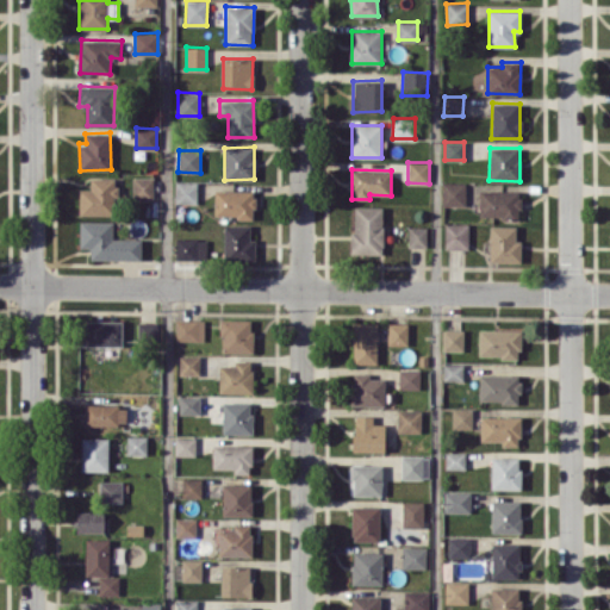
[(153,199),(153,176),(134,176),(134,199),(153,199)]
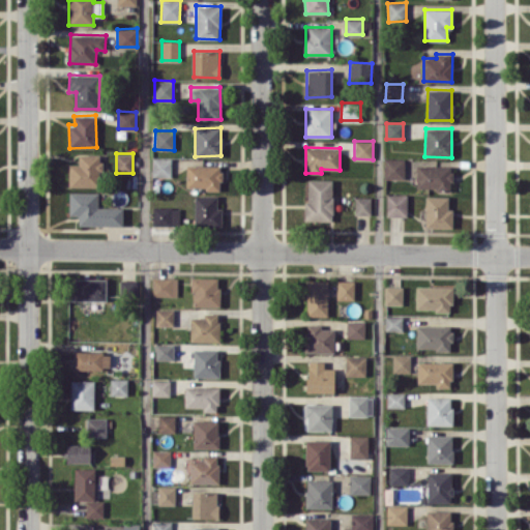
[(99,186),(100,154),(79,154),(79,165),(69,164),(68,185),(99,186)]
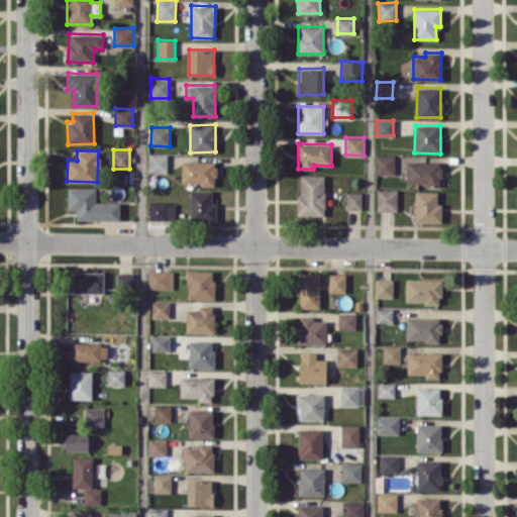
[(148,172),(167,173),(167,154),(148,153),(148,172)]
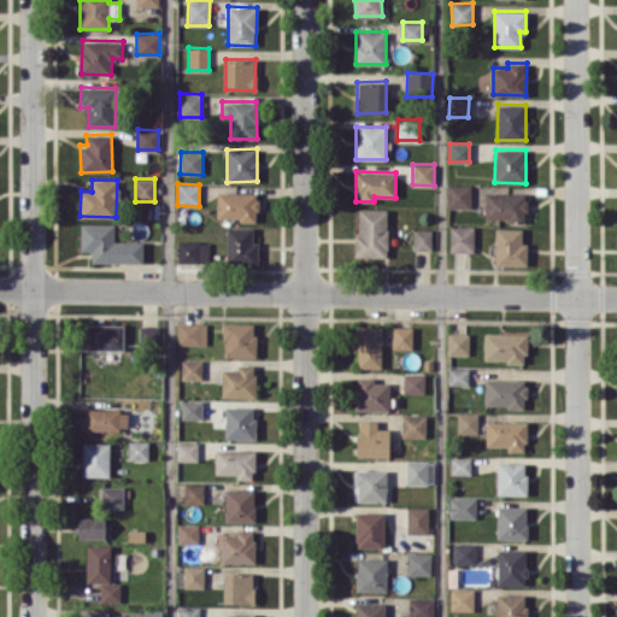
[(471,184),(447,184),(447,209),(470,209),(471,184)]
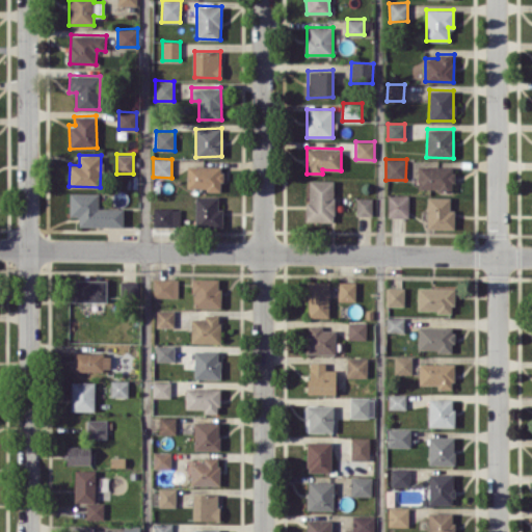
[(186,189),(221,189),(221,166),(187,165),(186,189)]
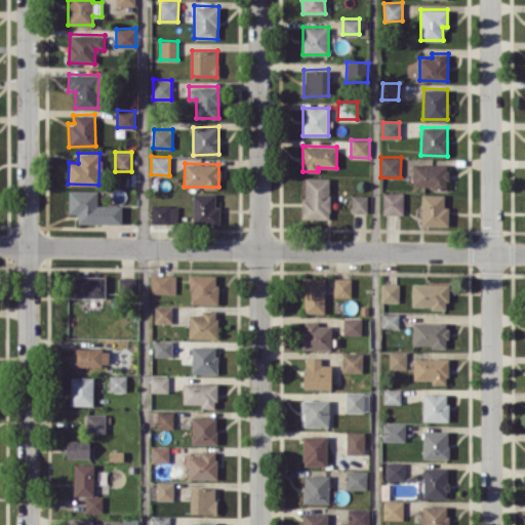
[(412,187),(447,188),(447,164),(412,164),(412,187)]
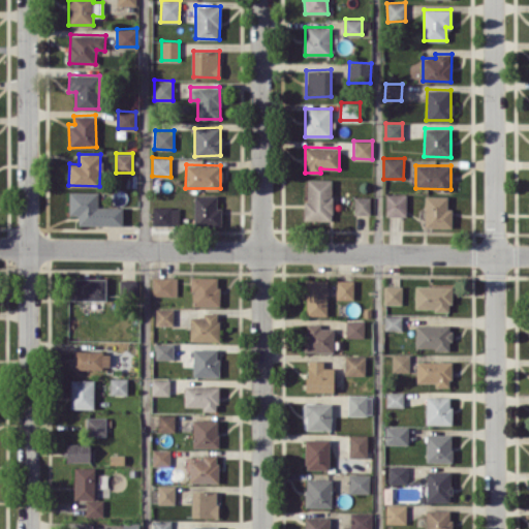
[(332,179),(306,178),(306,220),(331,221),(332,179)]
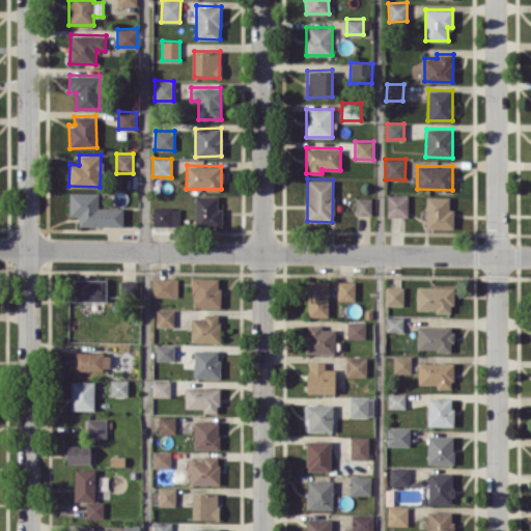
[(99,192),(70,192),(68,215),(79,216),(79,225),(122,226),(123,207),(98,206),(99,192)]
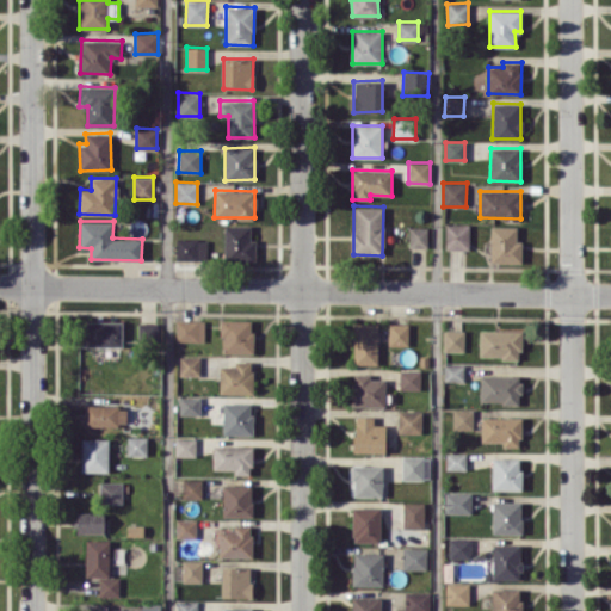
[(469,223),(445,223),(445,248),(469,250),(469,223)]
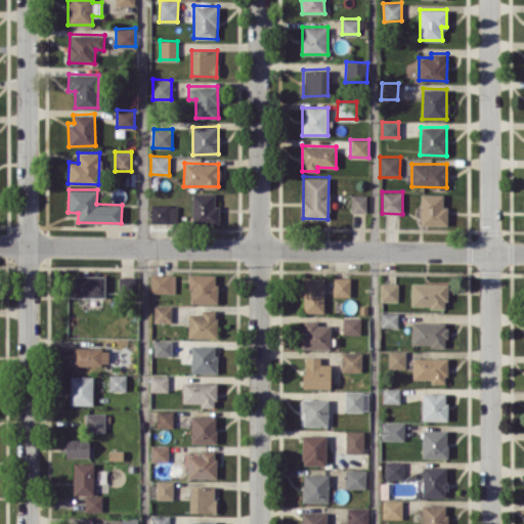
[(219,224),(219,205),(214,205),(215,192),(192,192),(192,223),(219,224)]
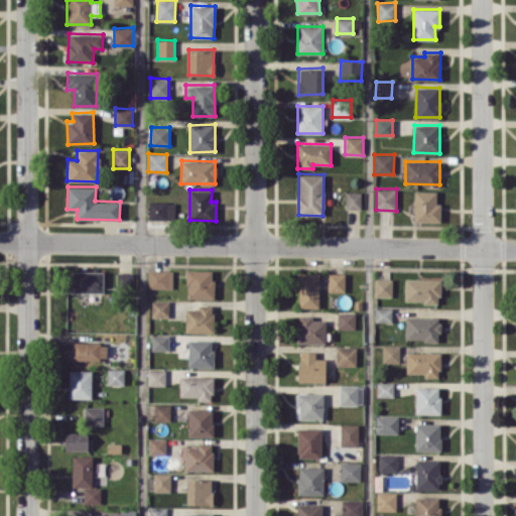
[(436,191),(414,190),(413,221),(440,222),(440,203),(436,203),(436,191)]
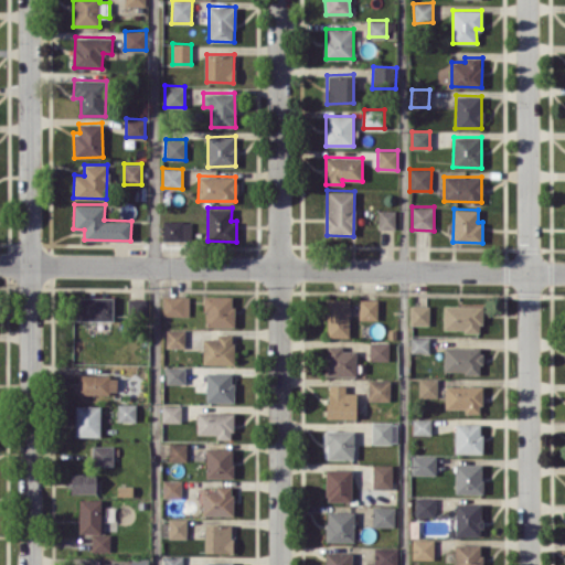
[(395,228),(396,210),(379,210),(377,228),(395,228)]
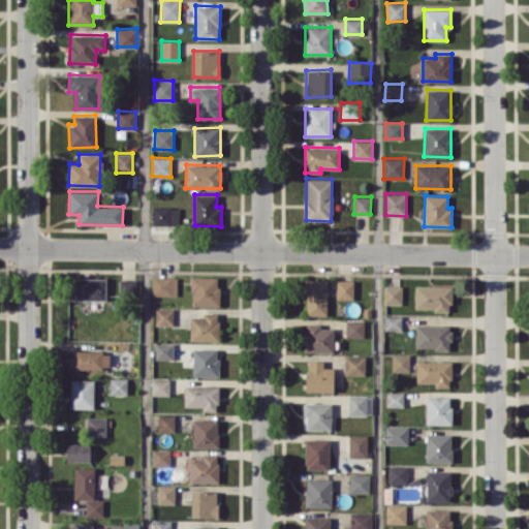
[(153,224),(178,224),(178,207),(153,207),(153,224)]
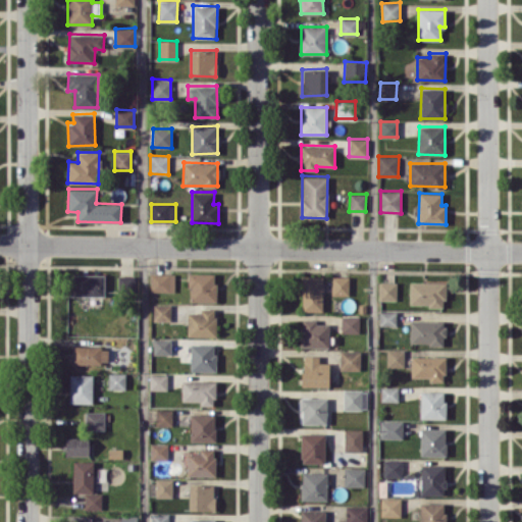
[(174,292),(174,273),(151,272),(150,291),(174,292)]
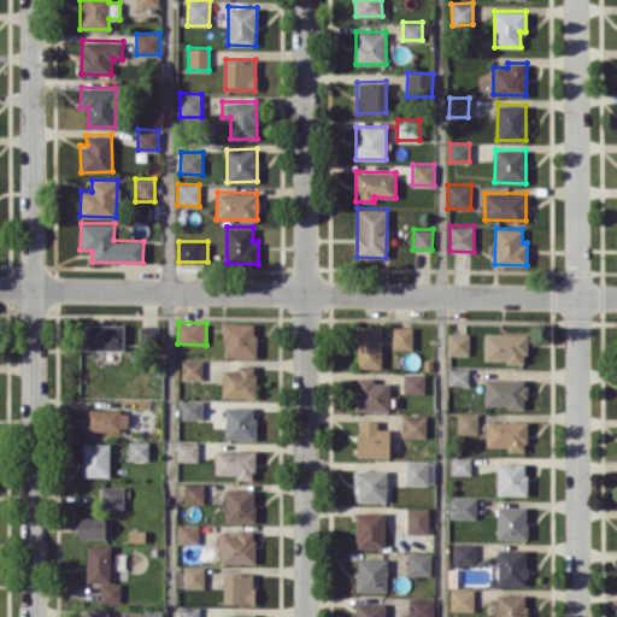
[(254,357),(256,322),(223,322),(223,357),(254,357)]
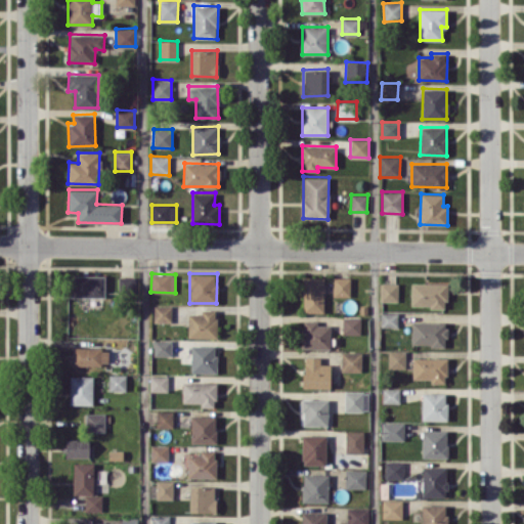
[(104,297),(104,275),(71,275),(71,297),(104,297)]
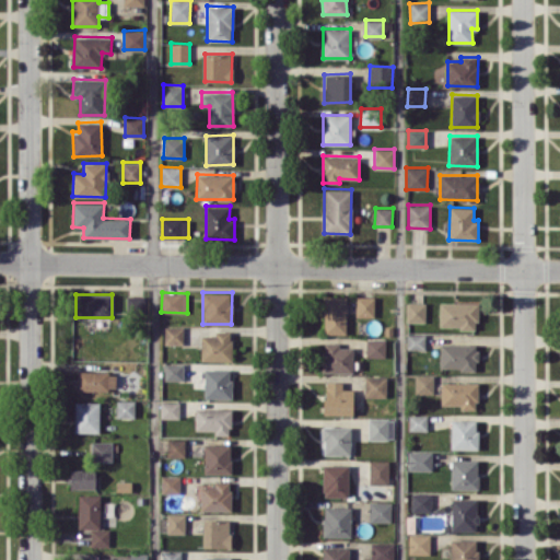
[(126,311),(144,311),(144,295),(127,295),(126,311)]
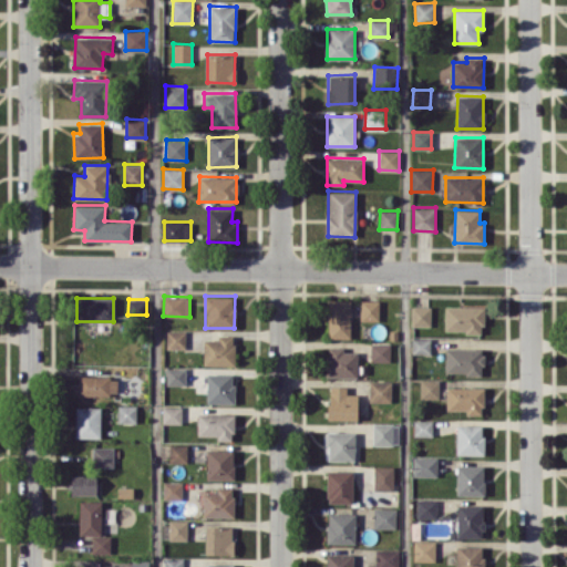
[(350,338),(351,300),(328,299),(327,338),(350,338)]
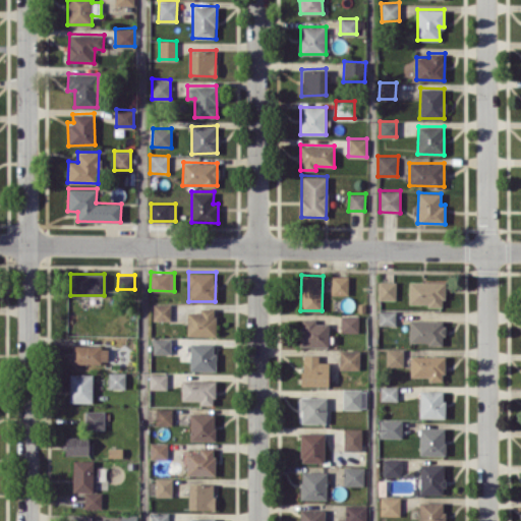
[(348,294),(348,276),(331,275),(331,294),(348,294)]
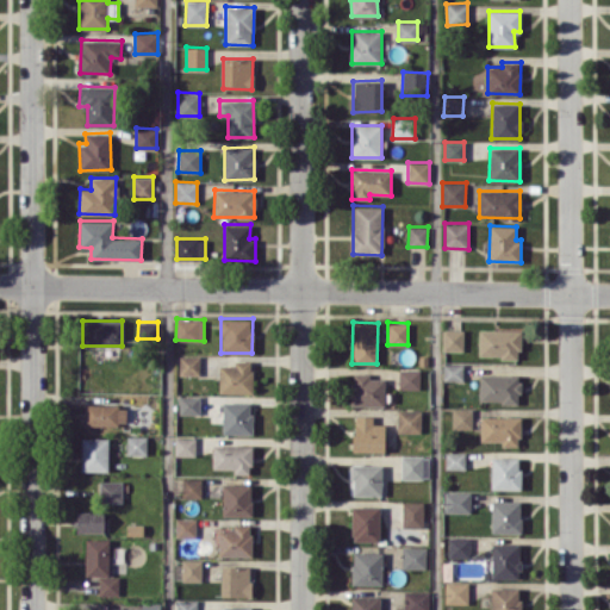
[(442,350),(464,350),(464,329),(442,329),(442,350)]
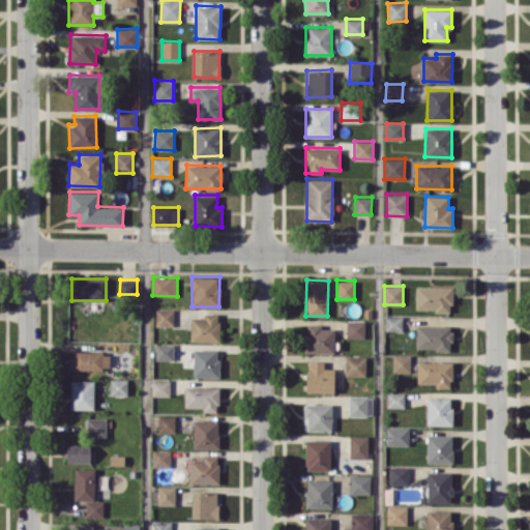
[(451,310),(451,286),(415,286),(416,311),(451,310)]
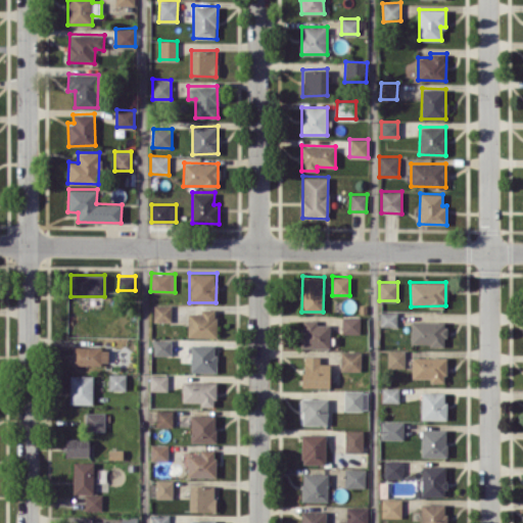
[(171,304),(153,304),(153,321),(171,322),(171,304)]
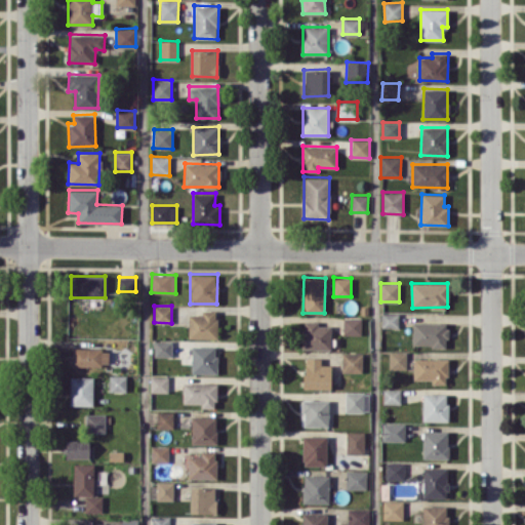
[(216,338),(217,311),(201,311),(201,315),(189,314),(188,338),(216,338)]
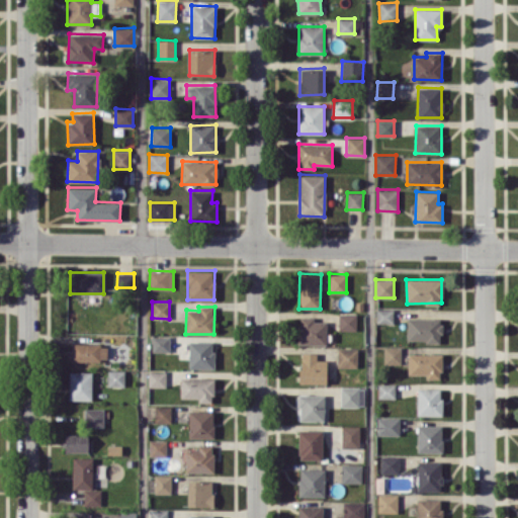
[(394,309),(376,309),(376,323),(394,323),(394,309)]
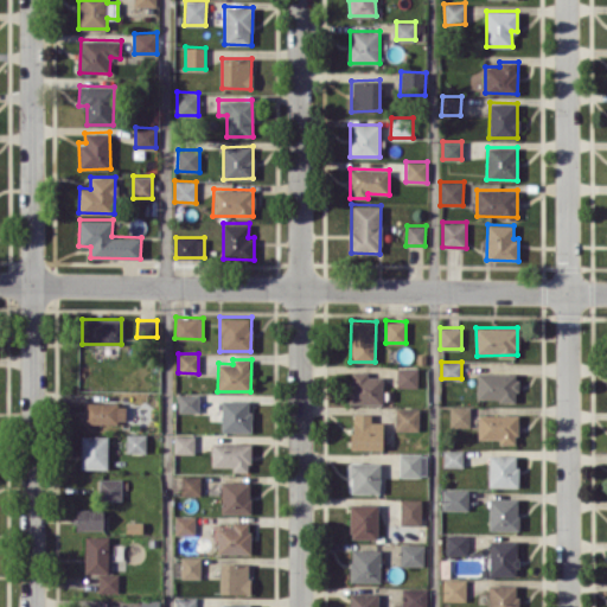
[(419,368),(396,366),(396,388),(417,388),(419,368)]
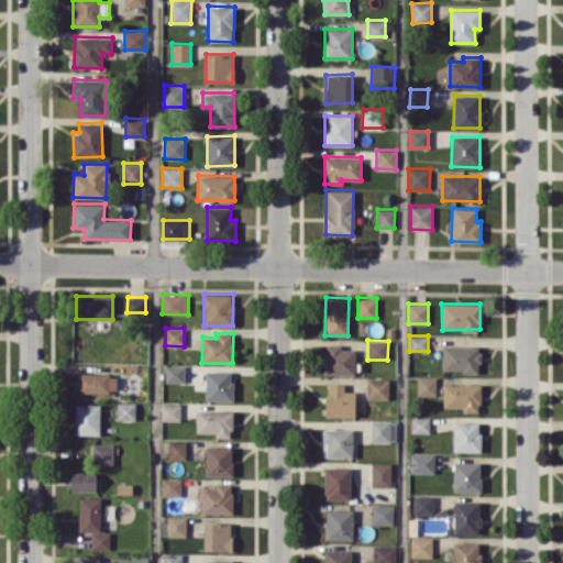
[(355,350),(341,350),(341,344),(324,343),(323,374),(354,374),(355,350)]
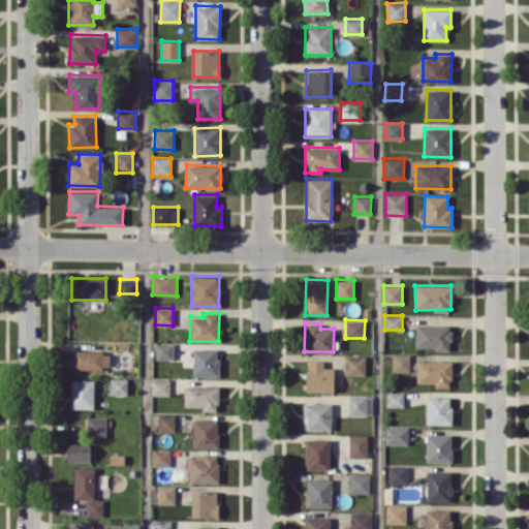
[(414,348),(449,348),(450,324),(415,324),(414,348)]
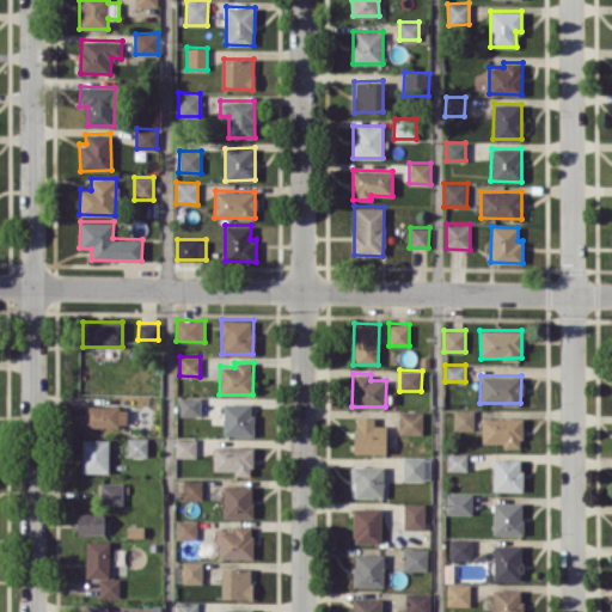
[(179,416),(201,416),(200,397),(179,397),(179,416)]
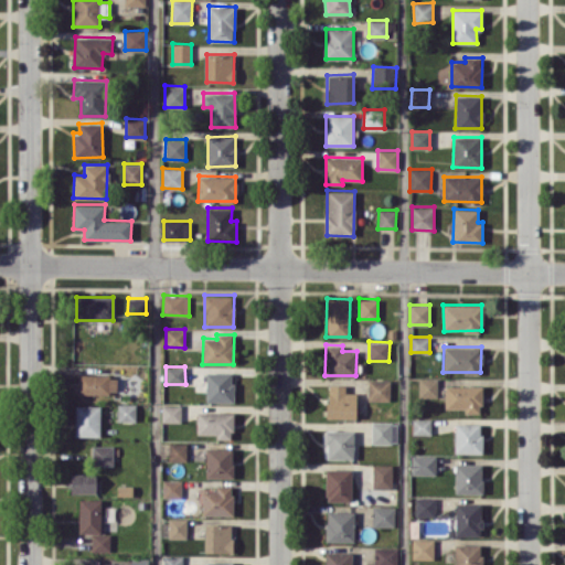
[(233,402),(233,372),(206,372),(206,402),(233,402)]
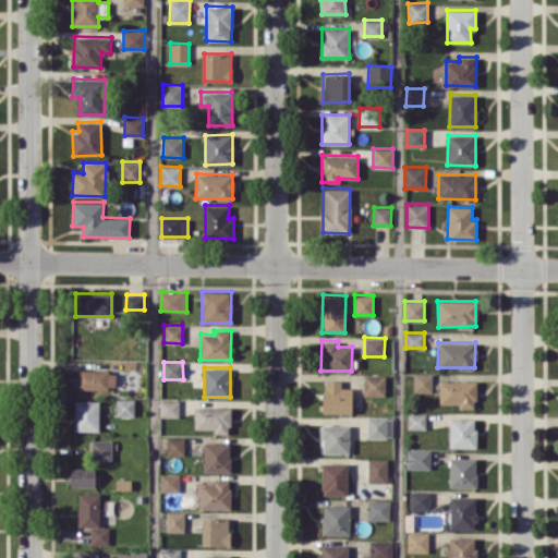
[(76,388),(116,389),(116,371),(76,370),(76,388)]
